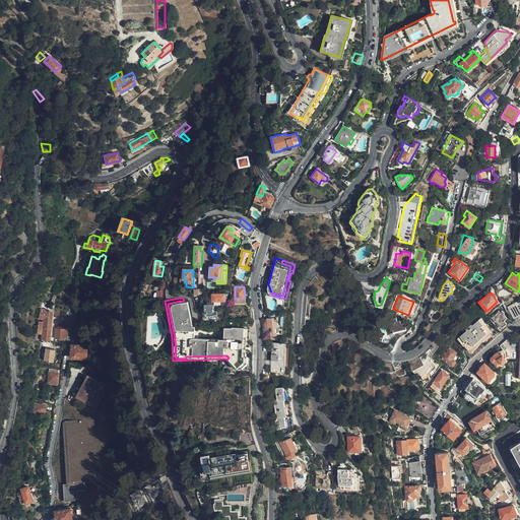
[(186,356),(222,355),(226,355),(229,358),(226,360),(226,361),(235,369),(237,369),(243,363),(243,356),(241,356),(241,328),(223,328),(223,336),(222,336),(193,336),(191,325),(189,325),(188,318),(184,301),(177,302),(168,304),(175,338),(176,359),(186,359),(186,356)]
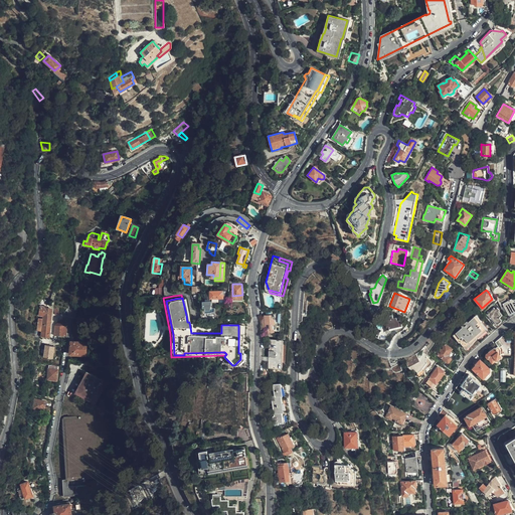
[(412,300),(409,299),(404,312),(407,313),(412,300)]
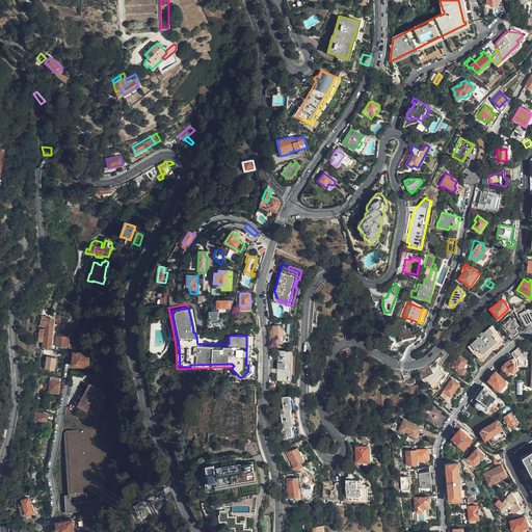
[(531,311),(531,312),(528,309),(520,314),(525,324),(526,323),(527,326),(531,322),(531,311)]
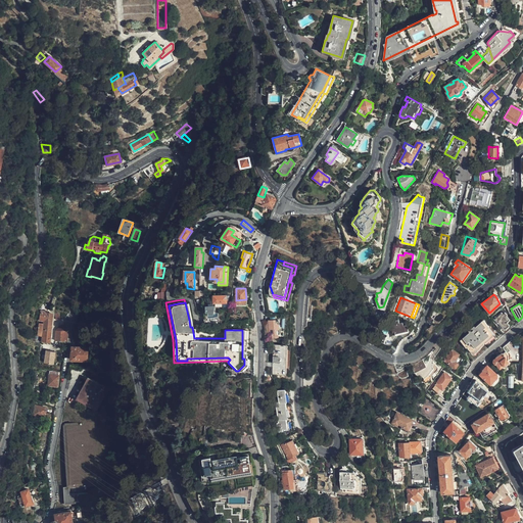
[(206,305),(206,312),(208,312),(209,318),(219,317),(219,312),(216,313),(216,304),(206,305)]
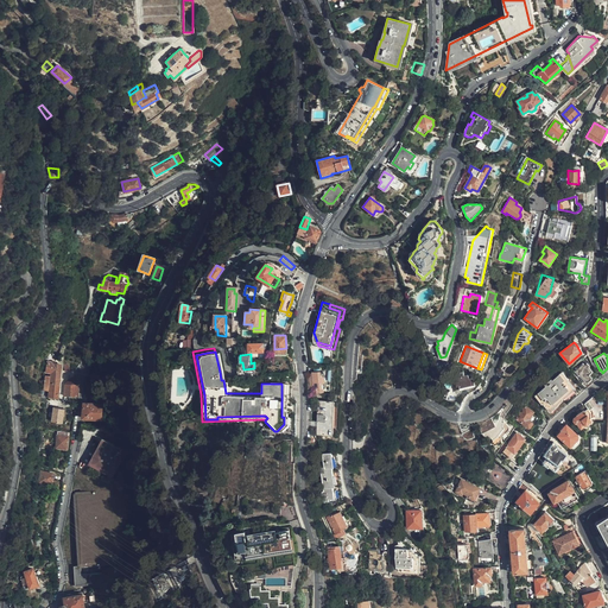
[(50,378),(45,378),(44,386),(50,386),(48,399),(57,399),(58,388),(61,365),(48,362),(46,373),(51,373),(50,378)]
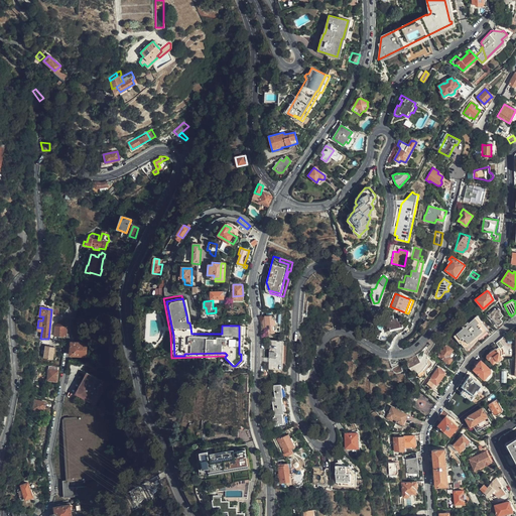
[(503,321),(500,319),(500,317),(502,315),(499,311),(499,310),(498,308),(495,310),(494,309),(487,315),(490,319),(492,318),(495,321),(494,324),(496,326),(497,326),(497,327),(498,326),(503,321)]
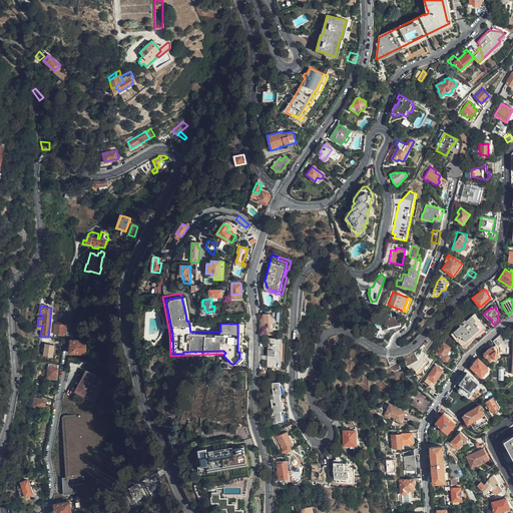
[(398,324),(396,319),(395,319),(394,316),(386,319),(386,318),(388,314),(380,311),(378,316),(383,319),(383,320),(383,321),(384,322),(385,323),(386,322),(388,328),(398,324)]
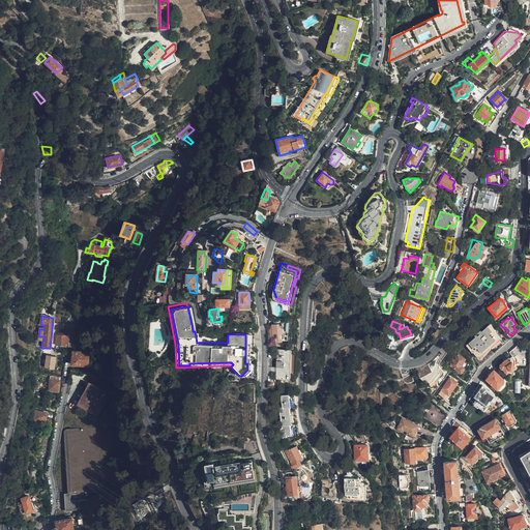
[(284,333),(283,323),(272,324),(273,337),(274,337),(274,339),(282,339),(282,333),(284,333)]
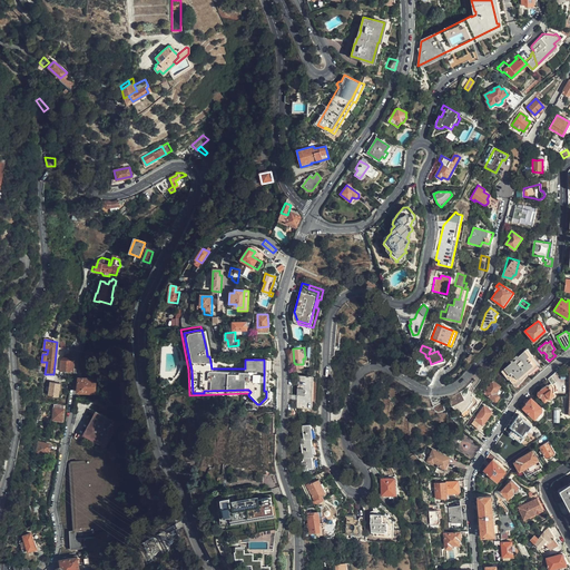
[(542,371),(549,364),(538,352),(531,357),(527,353),(529,351),(527,349),(501,371),(503,374),(505,372),(510,376),(503,383),(510,392),(513,396),(542,371)]
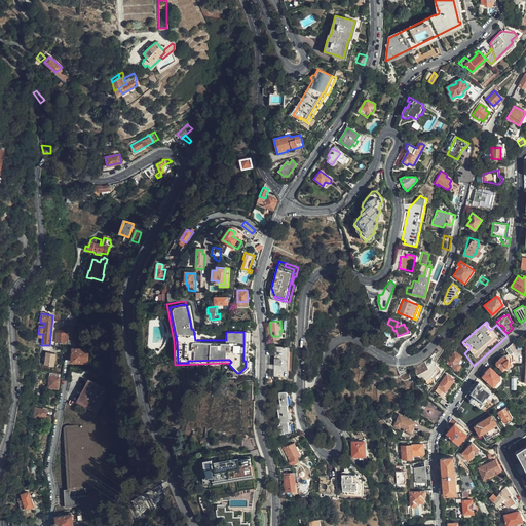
[(247,332),(243,332),(243,361),(246,361),(246,367),(239,373),(242,373),(249,368),(249,361),(248,361),(247,332)]
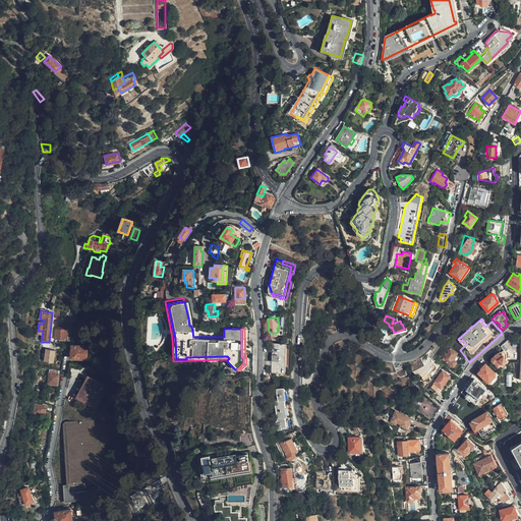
[(510,338),(501,346),(504,350),(501,353),(501,352),(495,356),(495,357),(491,358),(491,360),(493,363),(495,363),(498,367),(503,363),(503,364),(504,364),(505,364),(505,363),(506,363),(506,362),(506,361),(506,360),(505,359),(506,359),(506,354),(505,352),(510,349),(510,338)]
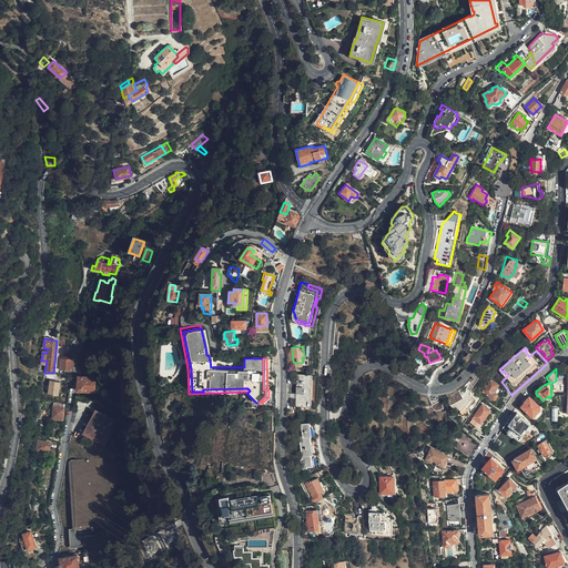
[(99,378),(99,373),(93,372),(92,377),(79,376),(78,387),(78,391),(94,391),(95,378),(99,378)]
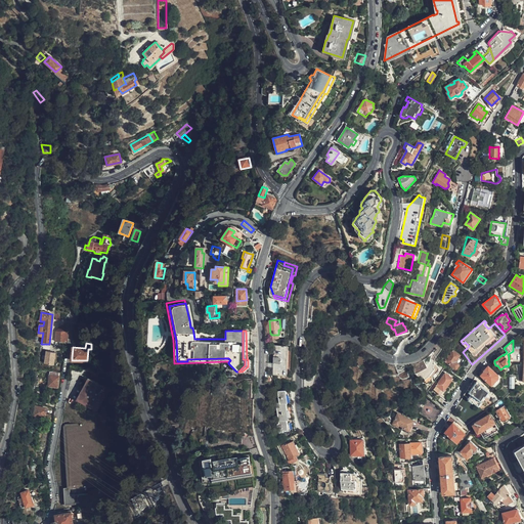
[(287,374),(287,345),(274,346),(274,374),(287,374)]
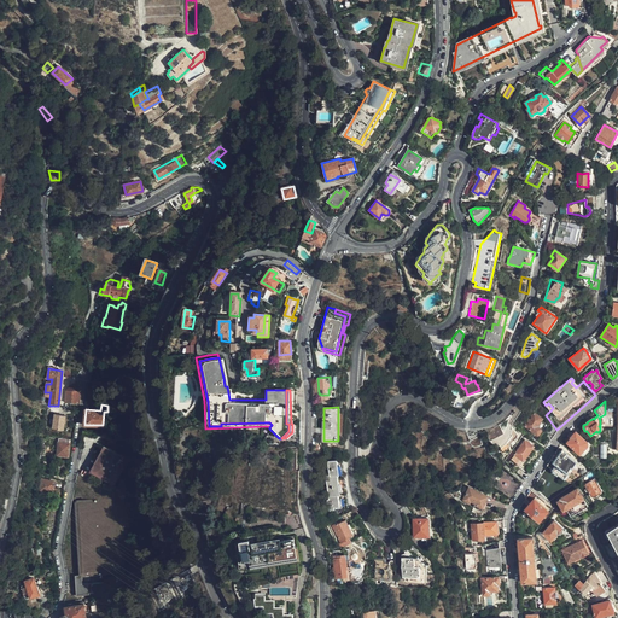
[(537,426),(542,419),(534,413),(525,427),(536,435),(538,435),(541,431),(541,429),(537,426)]
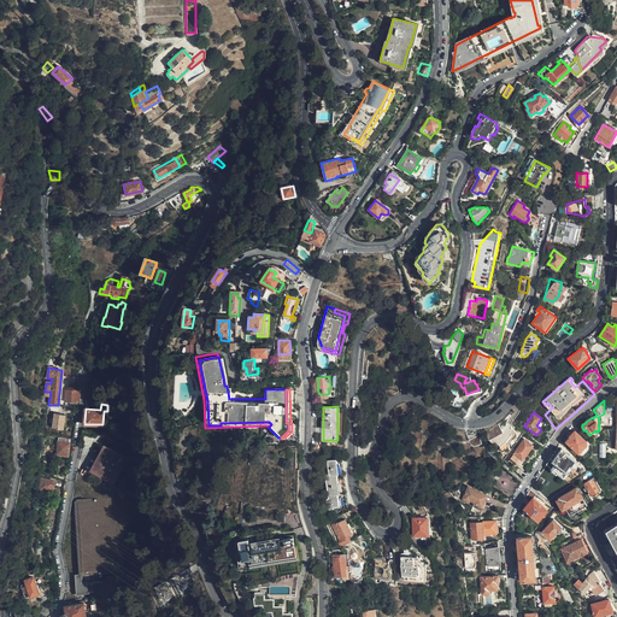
[(70,438),(74,439),(77,417),(63,415),(59,436),(62,436),(70,438)]
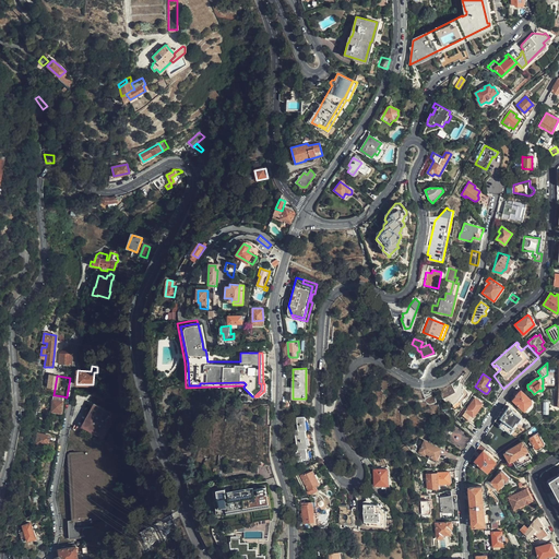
[(438,389),(445,404),(448,402),(454,409),(459,405),(458,405),(468,393),(462,385),(461,383),(458,387),(454,381),(454,382),(453,382),(452,383),(451,383),(451,384),(450,384),(449,384),(448,385),(447,385),(445,387),(444,387),(443,387),(443,388),(442,388),(441,388),(440,388),(439,389),(438,389)]
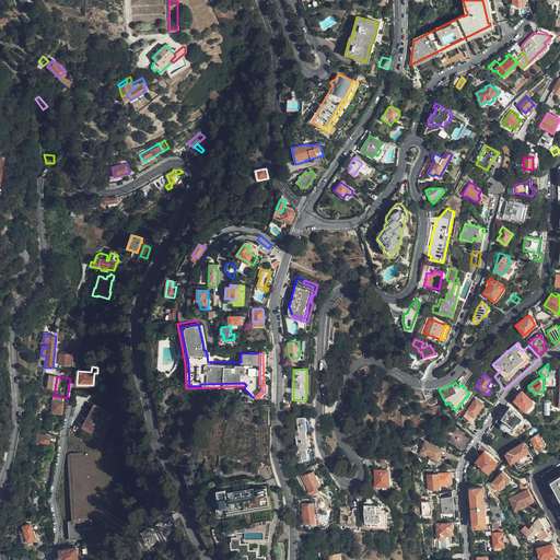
[(505,391),(504,389),(501,385),(493,394),(499,399),(505,391)]
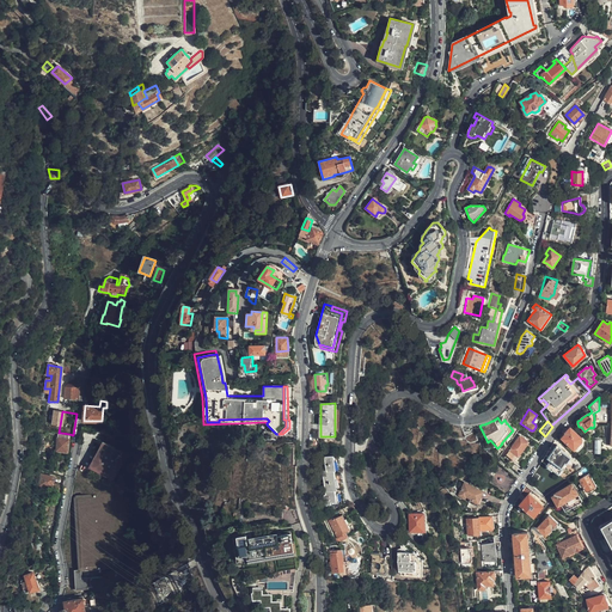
[(581,441),(581,438),(570,427),(565,433),(565,434),(562,439),(574,450),(581,441)]
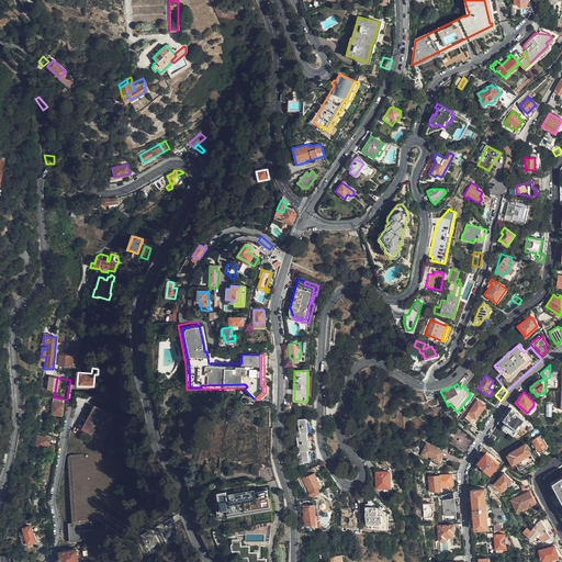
[(62,415),(64,398),(56,397),(56,400),(54,400),(52,414),(62,415)]
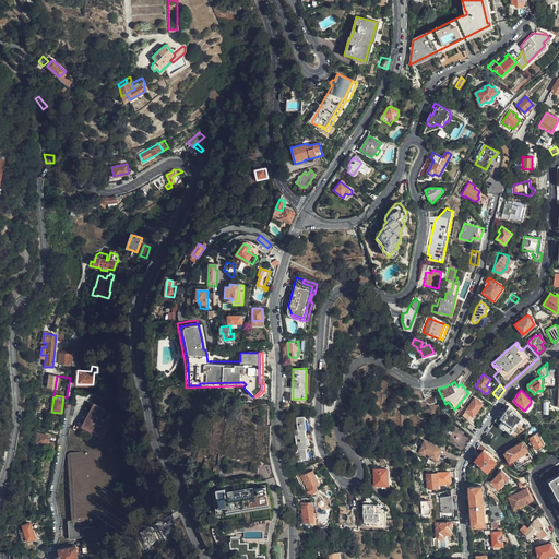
[(471,423),(484,405),(475,399),(462,416),(471,423)]
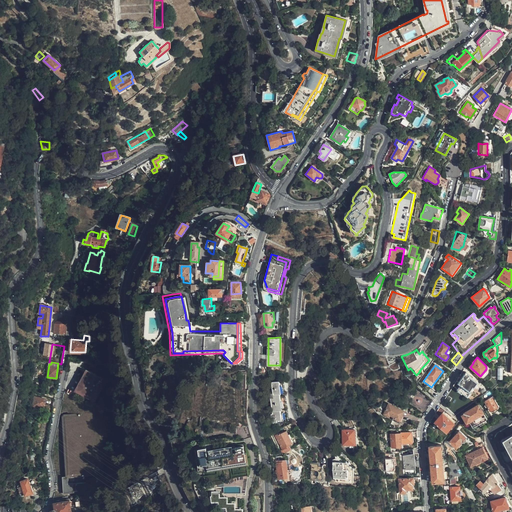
[(86,369),(75,390),(79,392),(96,400),(105,383),(104,378),(86,369)]
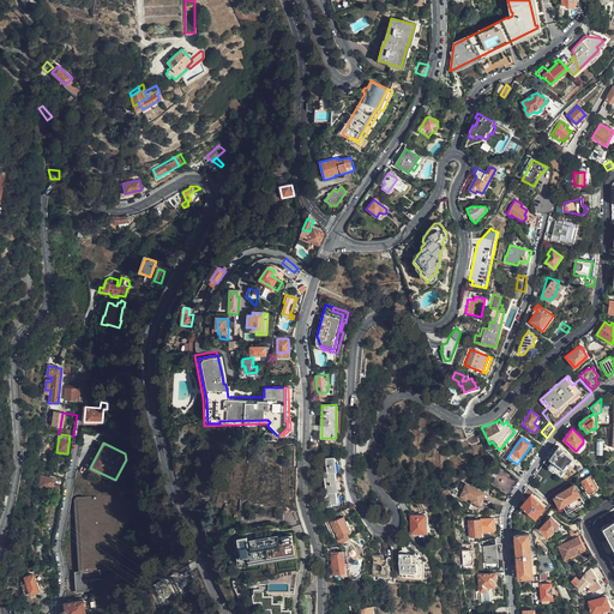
[(551,459),(547,457),(543,463),(547,465),(547,467),(547,468),(548,468),(548,469),(549,469),(551,468),(560,474),(571,457),(563,451),(564,450),(559,446),(551,459)]
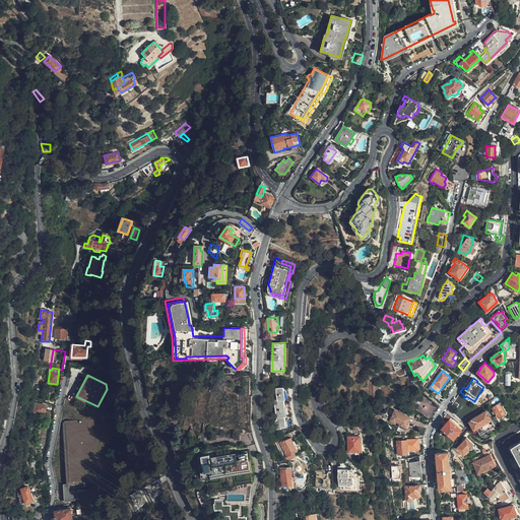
[(293,429),(289,402),(284,402),(283,399),(289,398),(287,387),(275,388),(276,399),(274,400),(276,420),(275,420),(276,429),(281,429),(281,427),(285,426),(285,430),(293,429)]
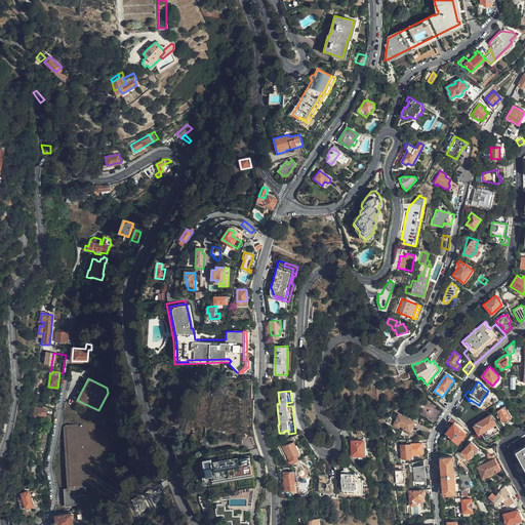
[(39,417),(44,418),(46,409),(35,407),(33,416),(39,417)]
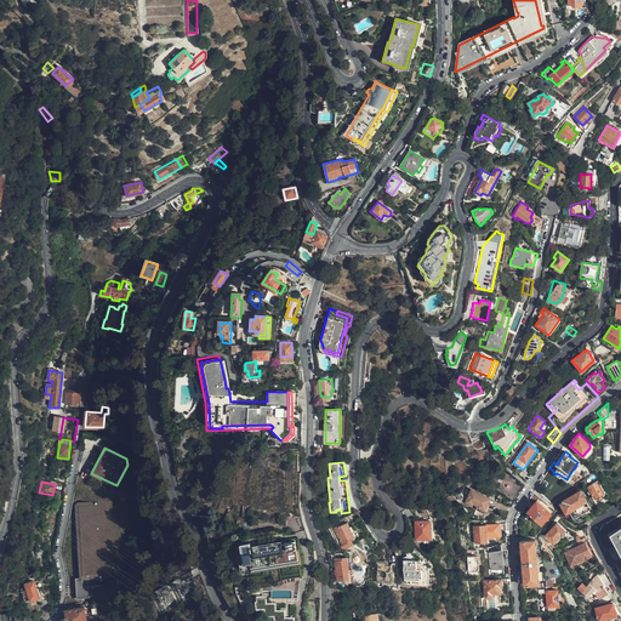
[(607,493),(604,489),(602,489),(597,482),(587,488),(593,500),(596,500),(602,496),(604,497),(605,497),(607,496),(607,495),(607,493)]
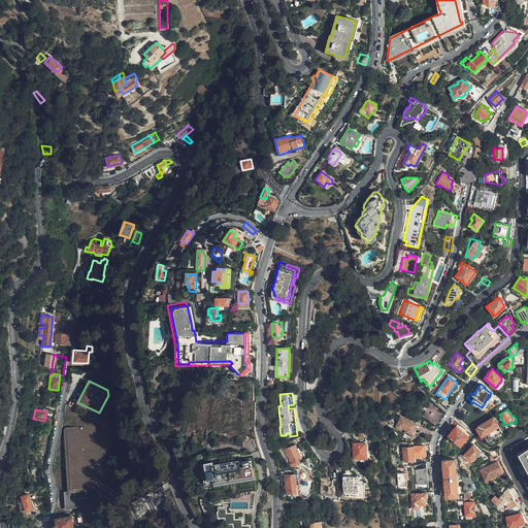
[(411,434),(416,425),(400,417),(395,429),(403,432),(403,431),(411,434)]
